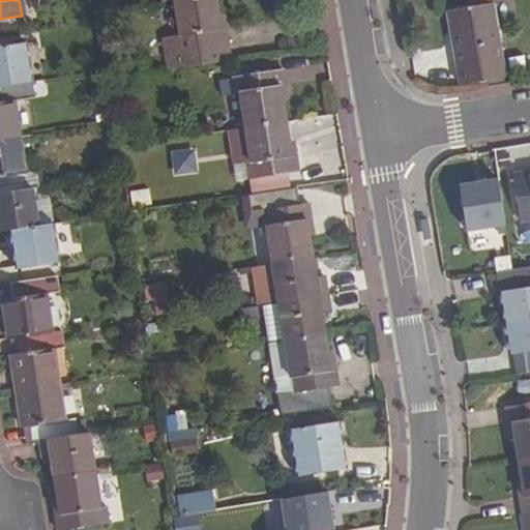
[(218,20),(215,0),(174,0),(179,35),(163,37),(167,70),(230,61),(223,19),(218,20)]
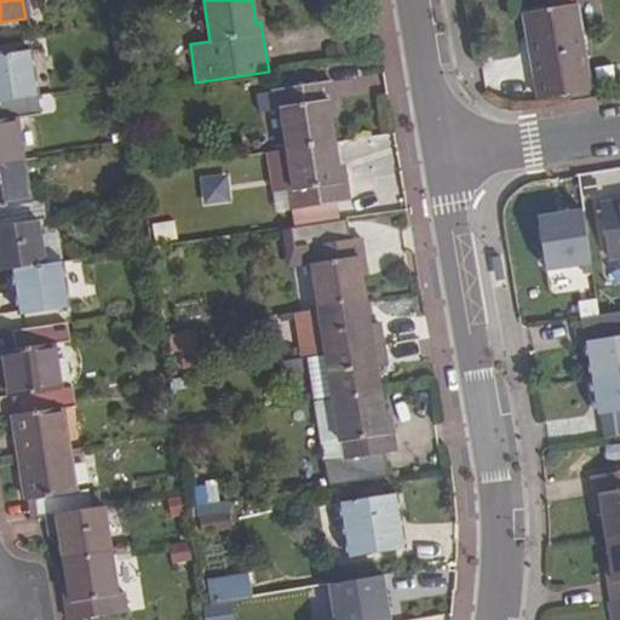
[(589,87),(574,4),(545,9),(521,13),(535,97),(589,87)]
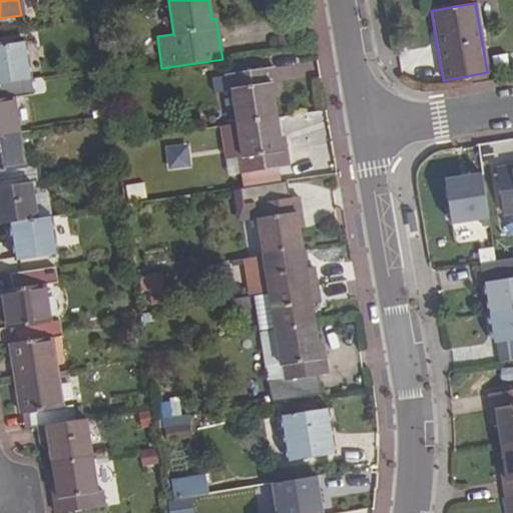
[(298,44),(297,35),(282,37),(283,47),(298,44)]
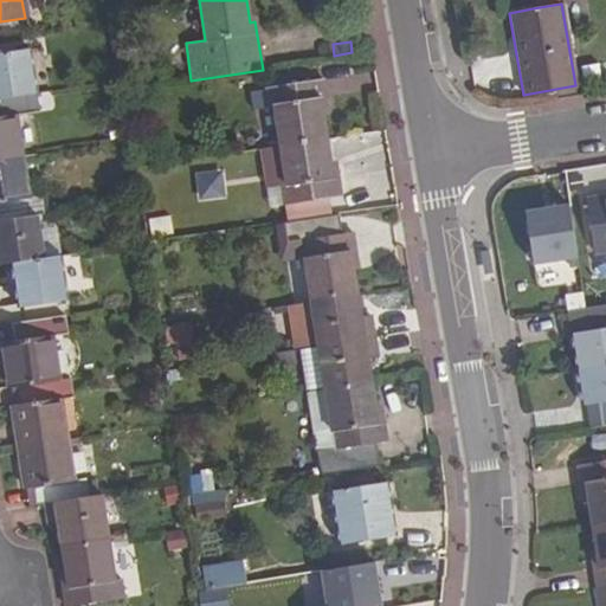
[(0,98),(34,94),(27,50),(0,53),(0,98)]
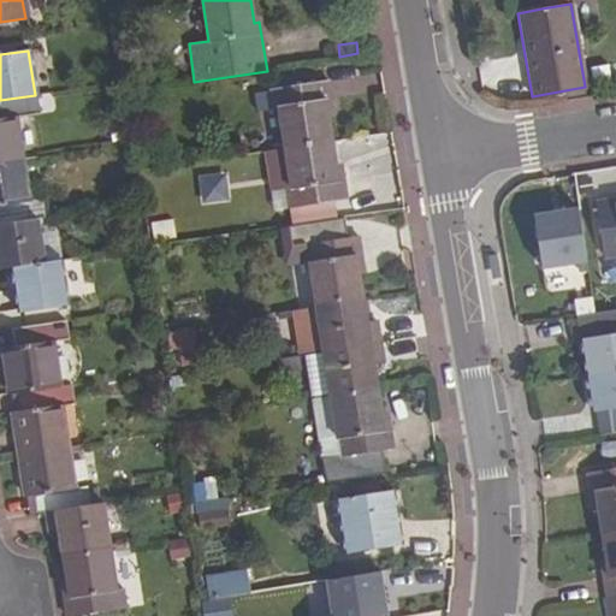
[(331,110),(327,81),(270,89),(273,111),(278,108),(284,148),(333,141),(329,110),(331,110)]
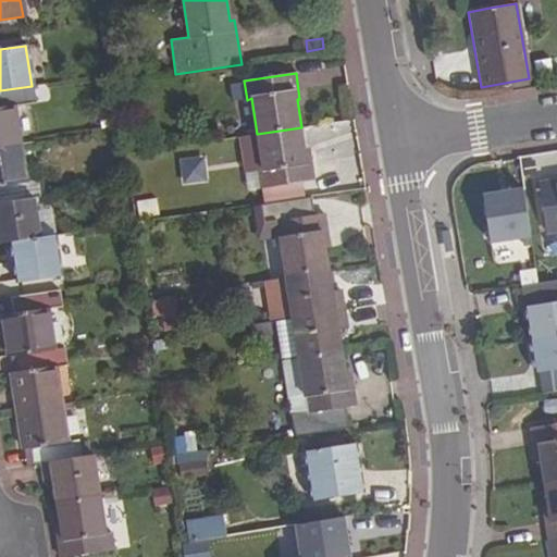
[(34,104),(32,86),(0,90),(0,146),(21,144),(14,109),(34,104)]
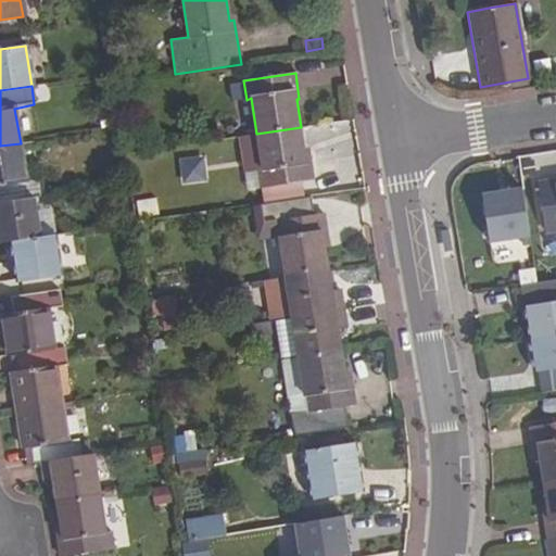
[(305,156),(301,127),(256,134),(263,169),(257,172),(261,188),(312,180),(307,156),(305,156)]
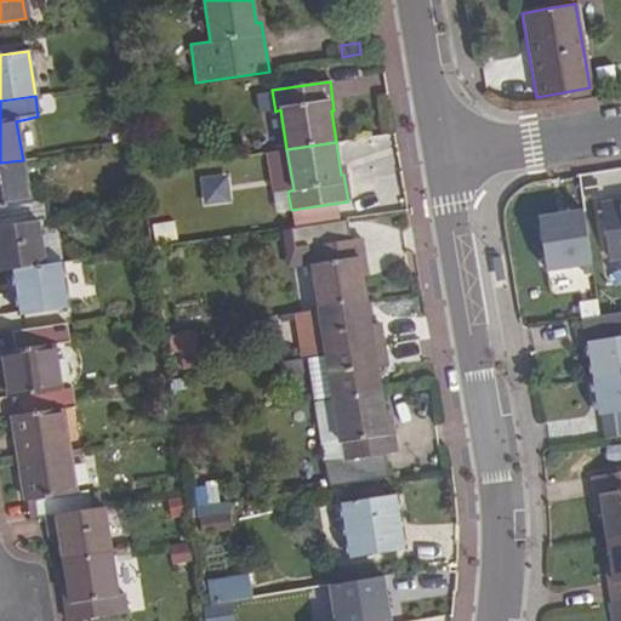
[(29,204),(23,160),(0,163),(0,226),(39,220),(43,220),(40,203),(29,204)]
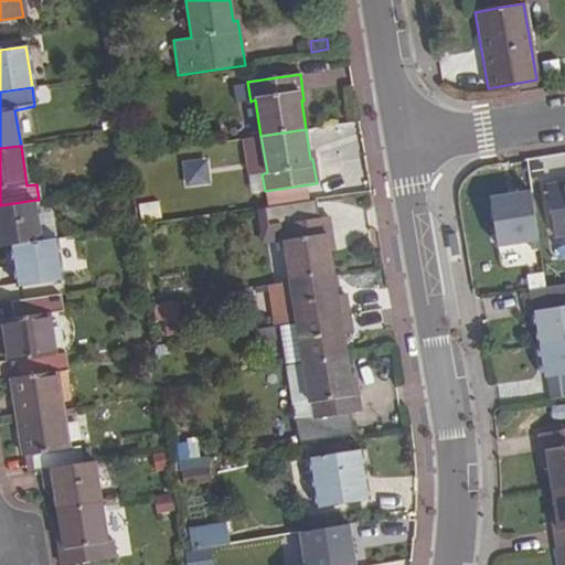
[(183,185),(210,185),(209,157),(182,158),(183,185)]
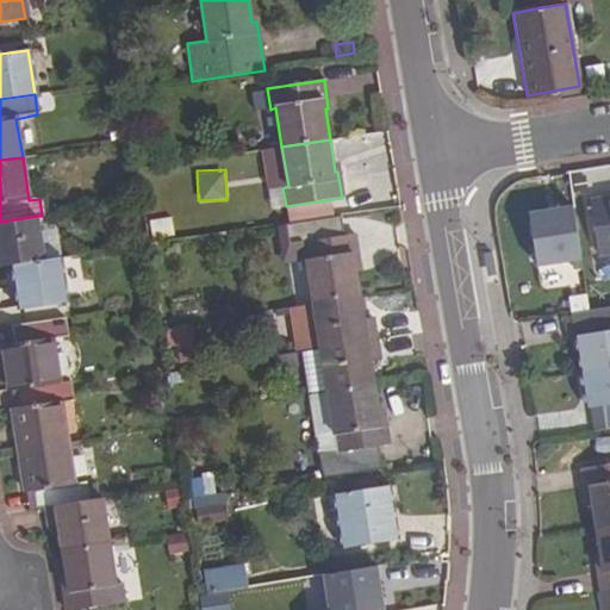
[(609,198),(591,201),(598,256),(609,254),(609,198)]
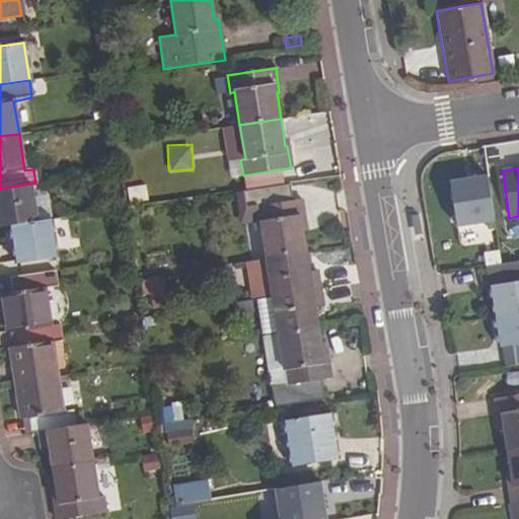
[(487,176),(449,181),(456,226),(493,220),(487,176)]
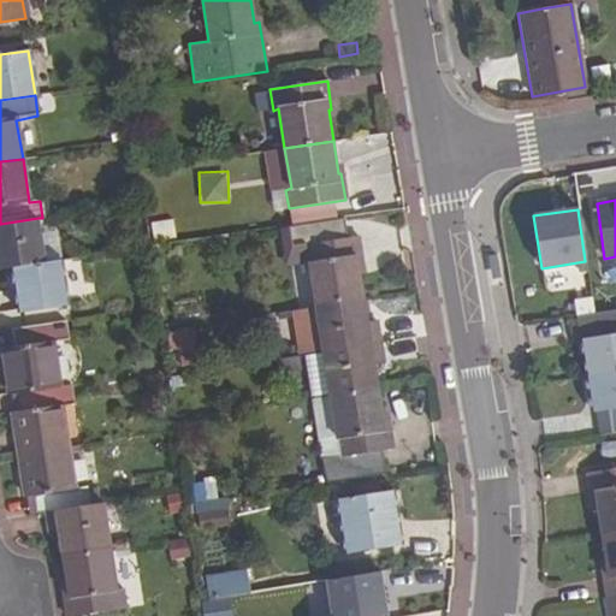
[(347,236),(343,217),(286,226),(289,248),(303,246),(314,306),(365,297),(359,264),(362,262),(359,236),(347,236)]
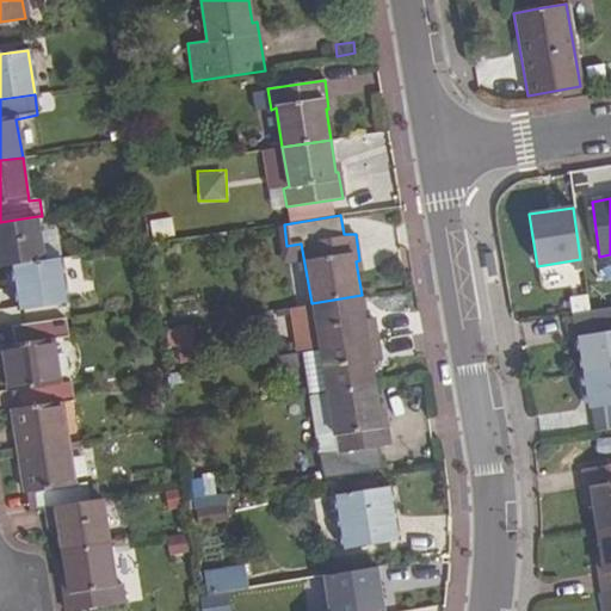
[(44,260),(38,216),(0,222),(0,267),(14,266),(44,260)]
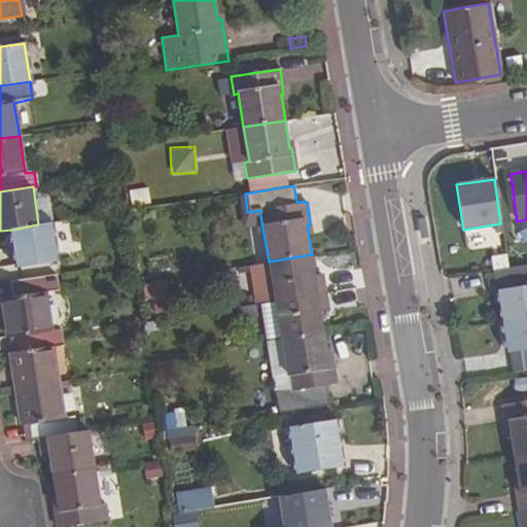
[(148,186),(129,188),(131,205),(150,203),(148,186)]
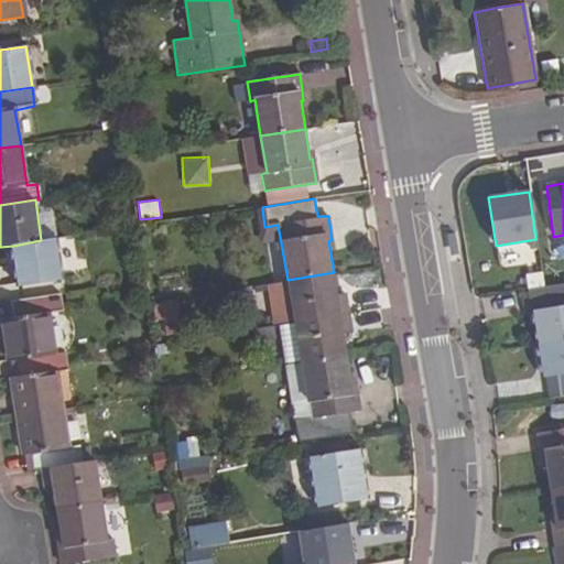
[(61,281),(54,239),(41,240),(13,246),(20,286),(61,281)]
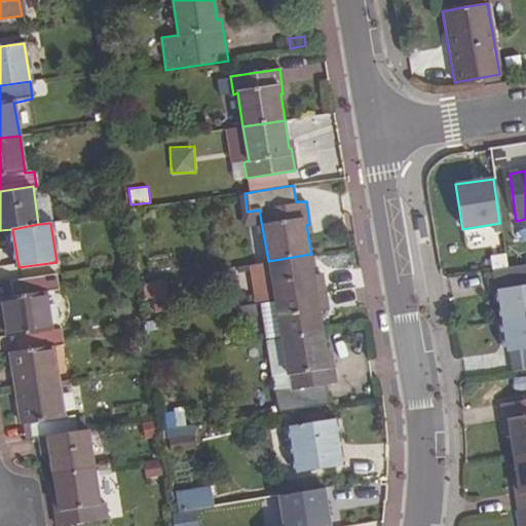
[(55,254),(71,253),(69,223),(53,224),(55,254)]
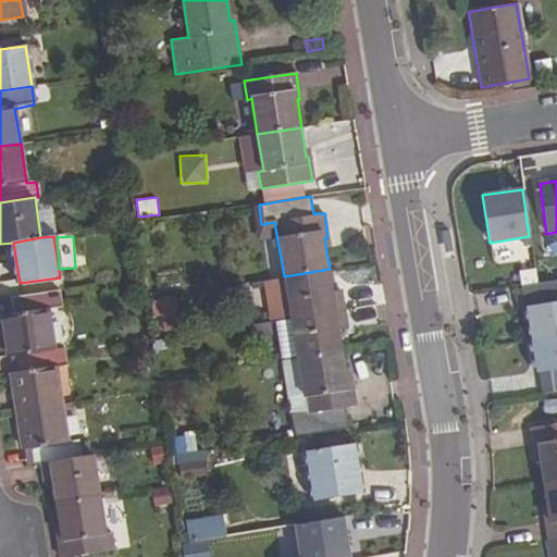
[(333,292),(330,269),(284,276),(284,280),(291,317),(344,309),(341,291),(333,292)]
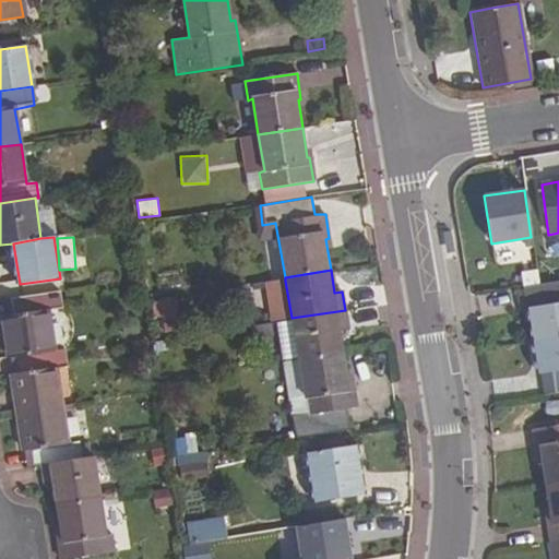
[(273,321),(292,318),(285,281),(268,284),(273,321)]
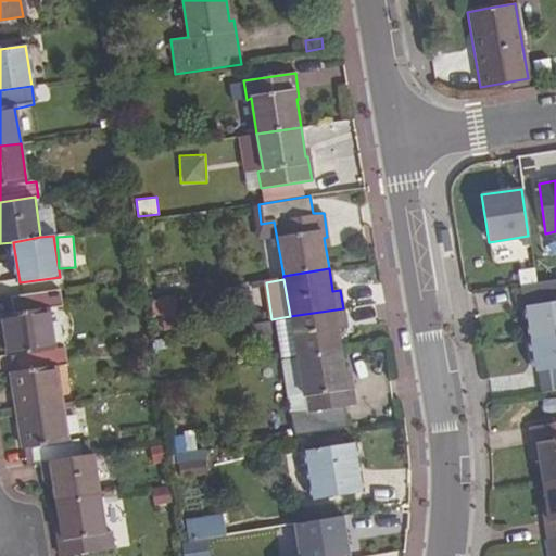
[(555,280),(521,287),(530,341),(555,336),(555,280)]
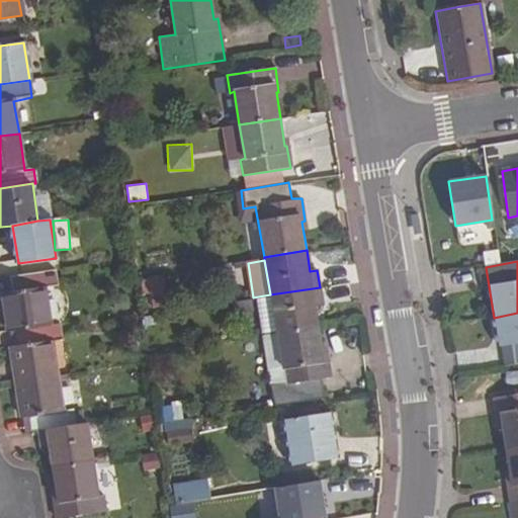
[(56,286),(53,269),(9,276),(11,290),(1,291),(7,331),(12,331),(13,331),(50,325),(45,288),(56,286)]
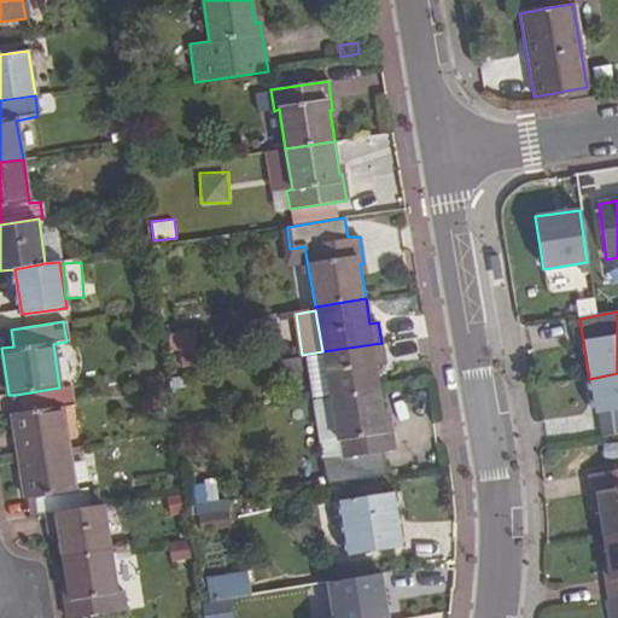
[(190,331),(168,331),(168,366),(188,366),(190,331)]
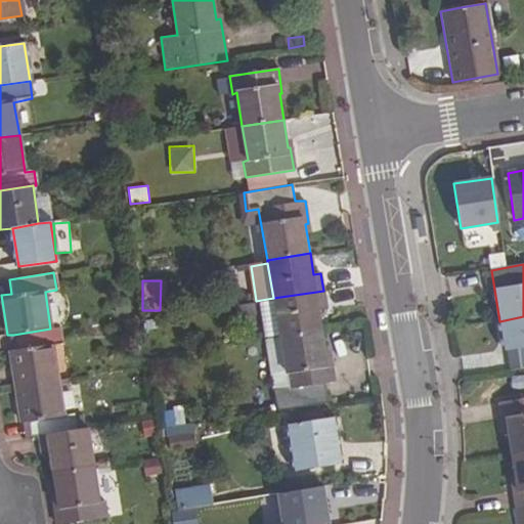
[(326,308),(323,291),(273,298),(278,335),(321,328),(319,309),(326,308)]
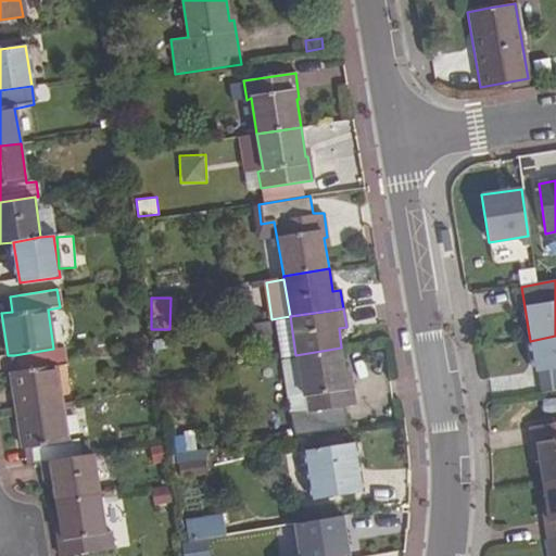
[(555,336),(530,341),(535,374),(550,371),(553,393),(555,391),(555,336)]
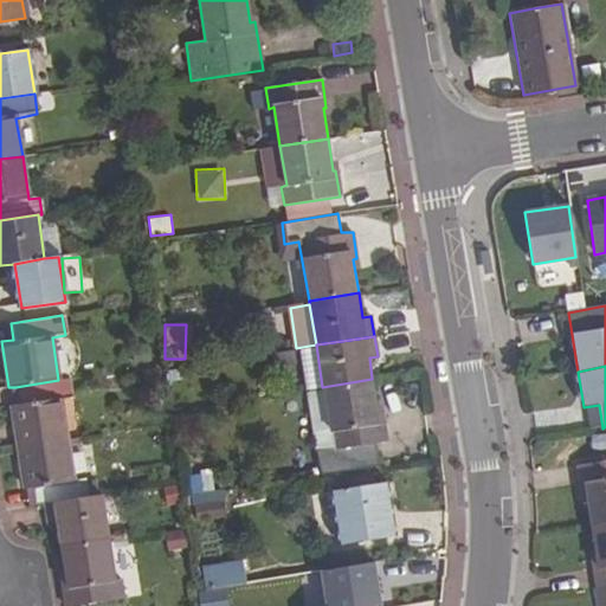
[(71,398),(69,379),(58,380),(15,387),(14,387),(17,404),(12,406),(19,446),(68,439),(62,400),(71,398)]
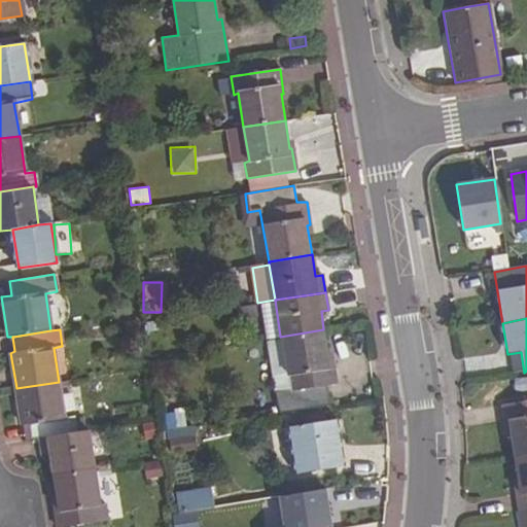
[(328,359),(323,329),(280,337),(289,391),(274,393),(277,415),(329,406),(326,385),(336,384),(332,358),(328,359)]
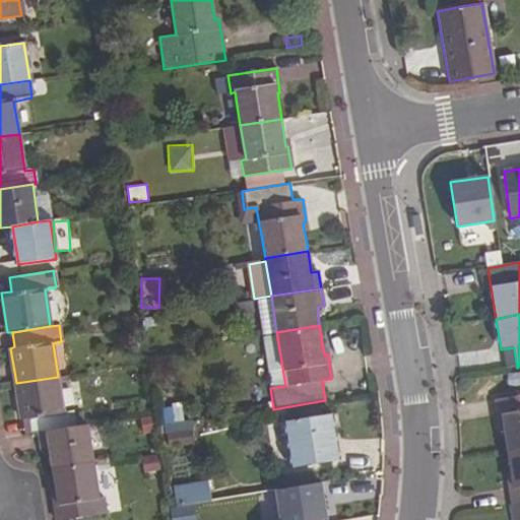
[(276,332),(261,334),(270,388),(285,386),(276,332)]
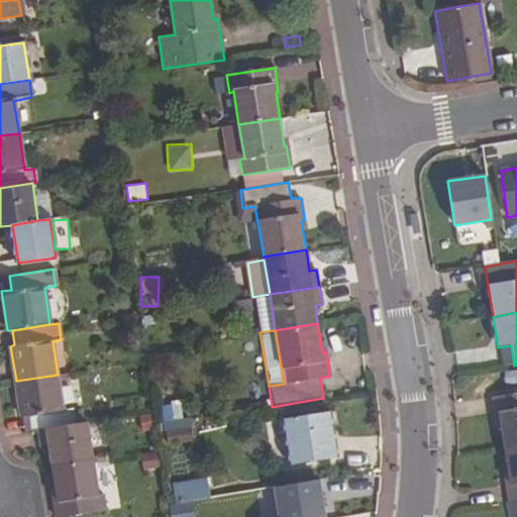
[(63,410),(58,375),(16,381),(21,419),(27,419),(29,431),(37,429),(75,423),(72,409),(63,410)]
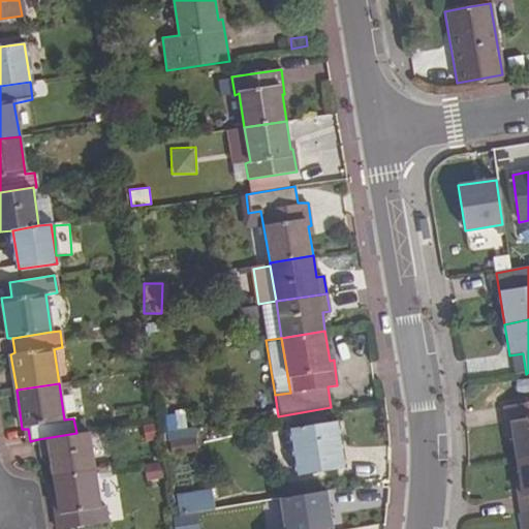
[(528,457),(528,401),(503,406),(507,430),(509,429),(515,460),(528,457)]
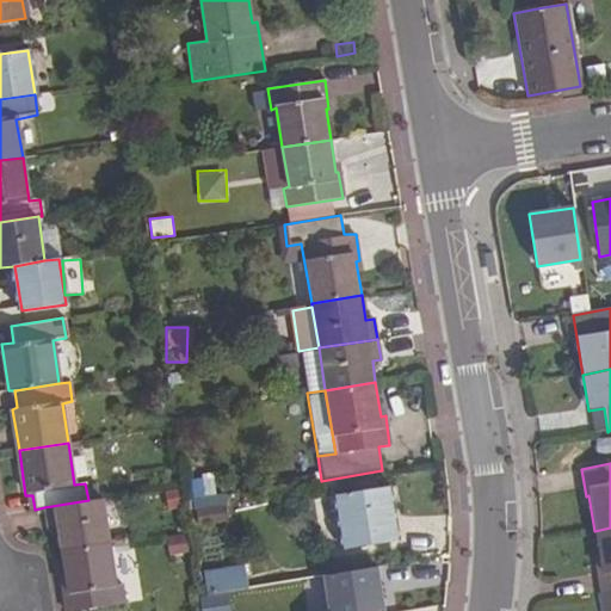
[(396,539),(387,489),(337,497),(345,548),(396,539)]
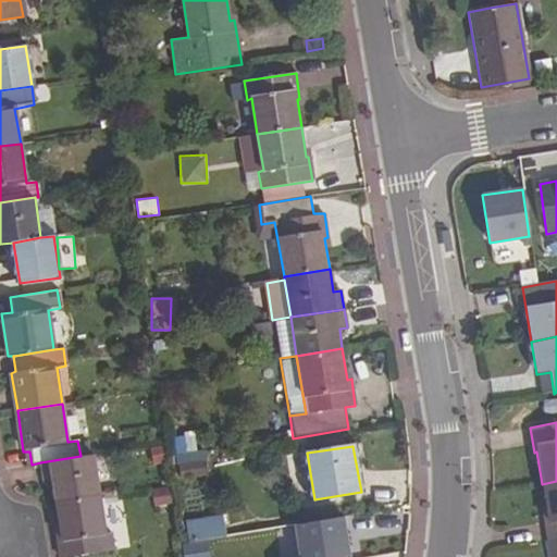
[(101,494),(94,454),(81,456),(40,462),(45,484),(52,484),(56,502),(101,494)]
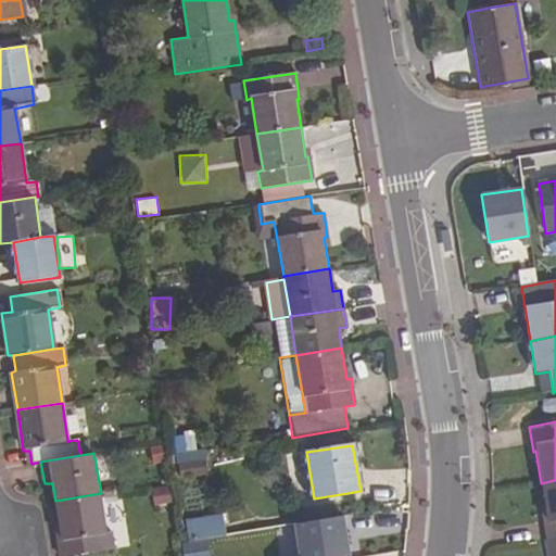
[(206,476),(204,462),(178,466),(180,479),(206,476)]
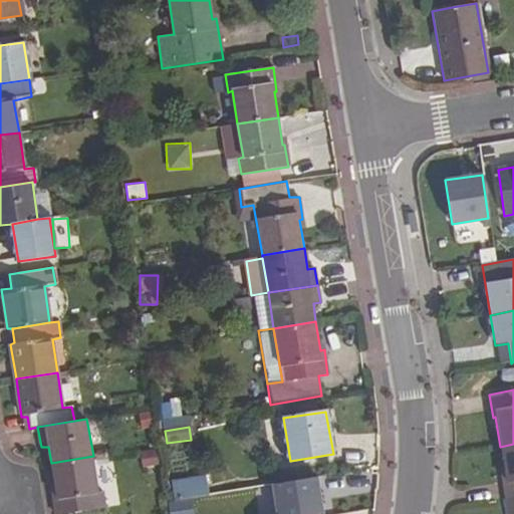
[(513,513),(513,444),(500,447),(505,475),(501,476),(508,513),(513,513)]
